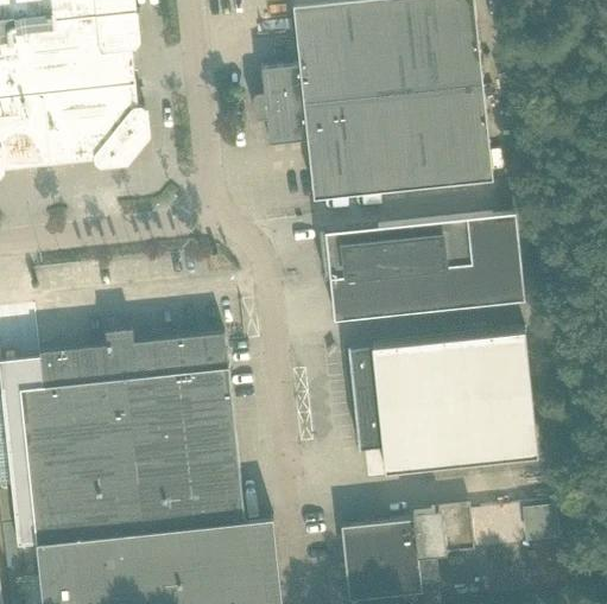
[(0,173),(2,170),(93,160),(100,166),(125,164),(146,138),(143,113),(136,108),(130,51),(136,44),(131,0),(0,0),(0,173)]
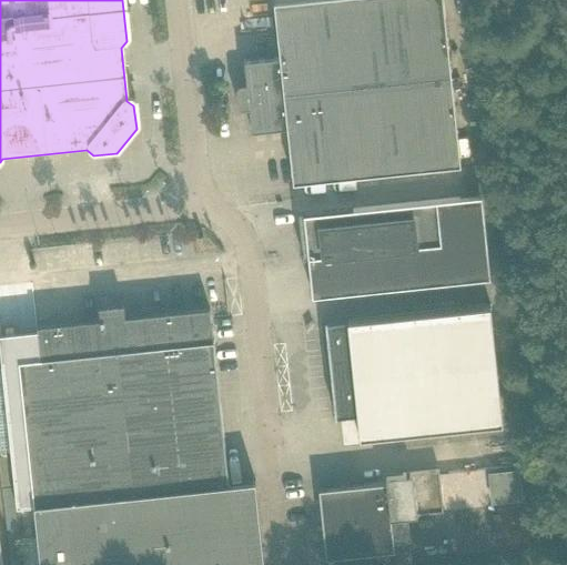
[(234,92),(235,101),(449,78),(442,0),(323,0),(273,6),(279,61),(243,64),(245,88),(236,88),(234,92)]
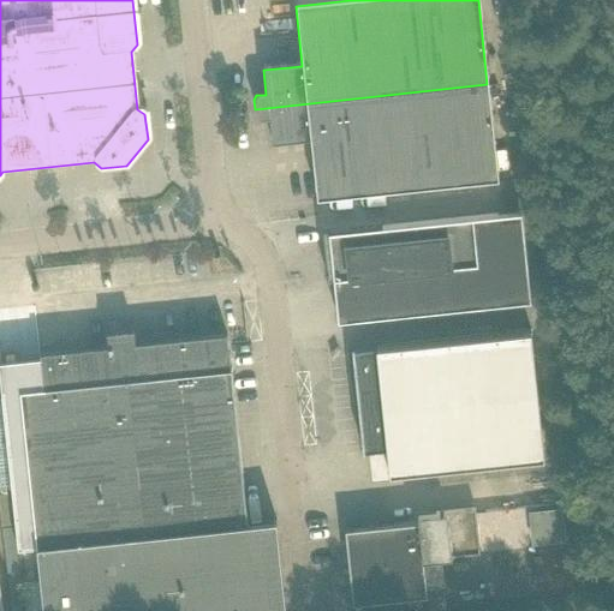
[(487,84),(255,109),(256,119),(260,123),(268,121),(270,145),(310,142),(316,202),(498,183),(487,84)]
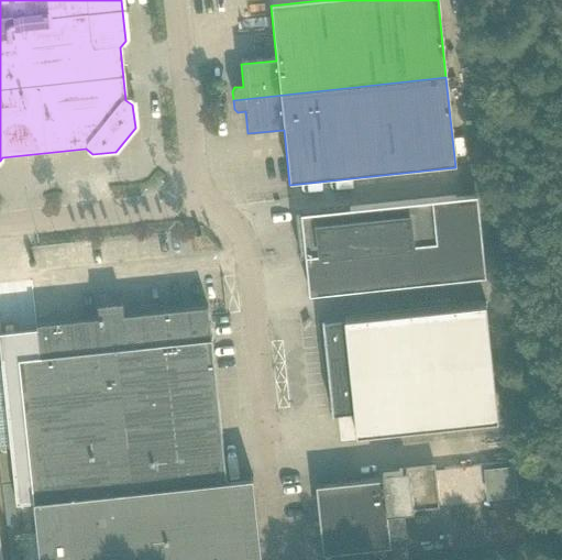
[(485,278),(476,197),(348,210),(348,208),(295,215),(299,261),(301,260),(301,259),(305,259),(308,297),(485,278)]
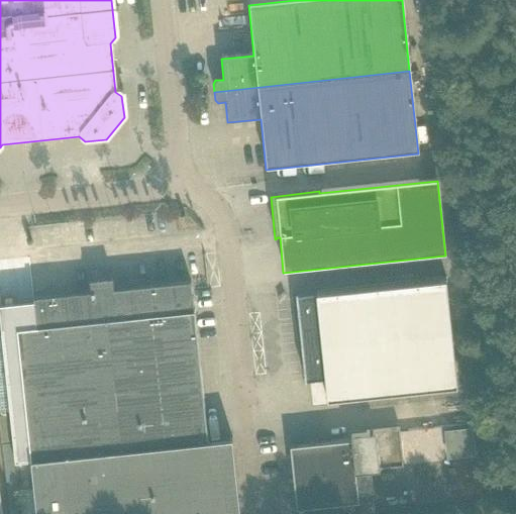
[(13,306),(0,307),(0,326),(1,334),(0,334),(14,464),(30,463),(35,513),(238,513),(231,440),(222,441),(219,441),(207,443),(193,313),(192,313),(192,310),(190,291),(189,285),(189,284),(113,292),(111,280),(89,283),(90,294),(32,300),(32,301),(13,303),(13,306)]
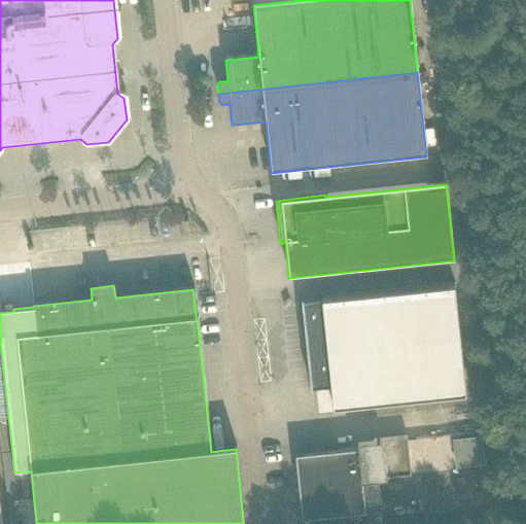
[(334,409),(465,395),(454,285),(425,288),(425,287),(301,301),(310,390),(330,388),(334,409)]
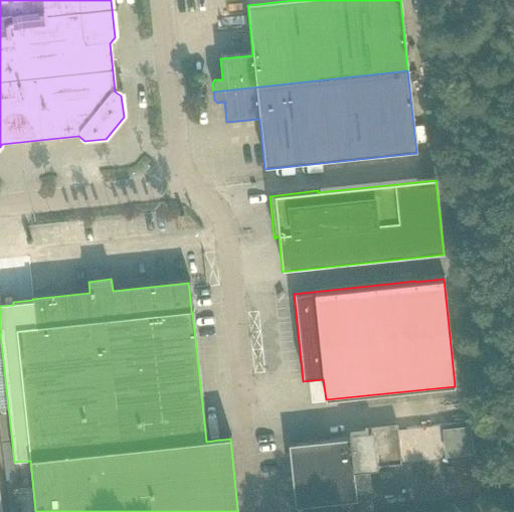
[(375,468),(401,466),(397,429),(348,434),(349,440),(288,447),(294,508),(356,502),(355,493),(370,492),(368,473),(376,472),(375,468)]
